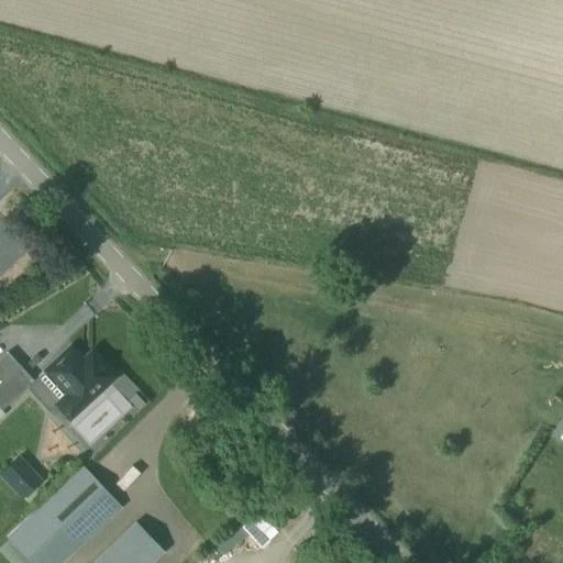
[(57,359),(44,371),(66,394),(55,405),(68,419),(116,376),(101,362),(92,371),(70,346),(62,354),(61,353),(56,356),(57,359)]
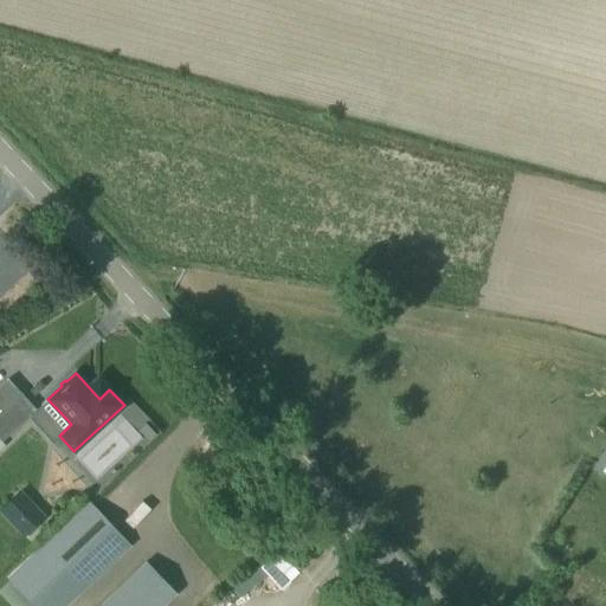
[(0,411),(0,449),(5,445),(2,442),(36,410),(20,392),(0,411)]
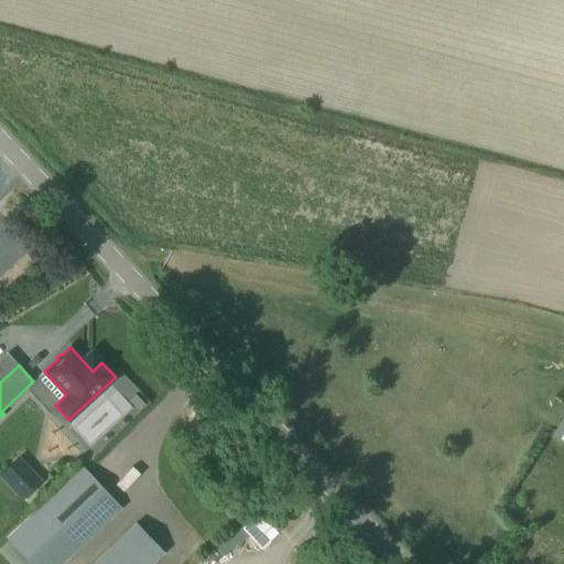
[(563,414),(553,437),(563,442),(563,414)]
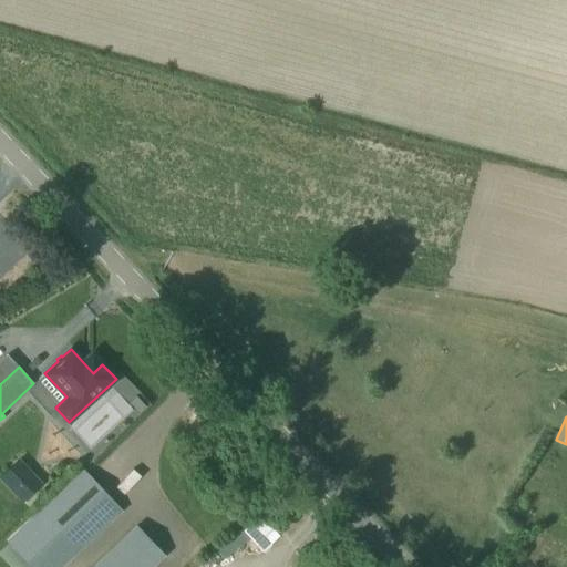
[(42,483),(19,457),(0,473),(0,477),(21,502),(42,483)]
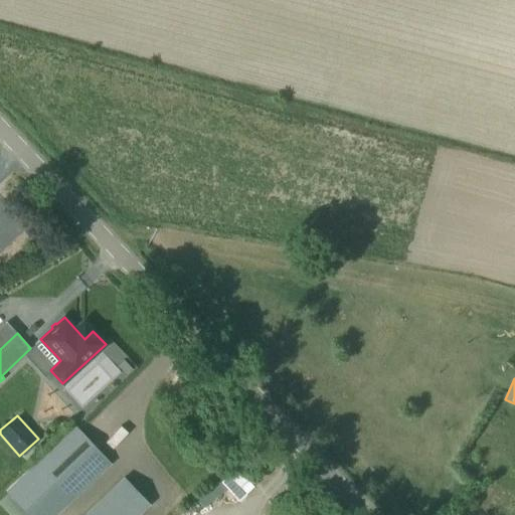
[(26,514),(55,514),(111,464),(76,426),(6,493),(26,514)]
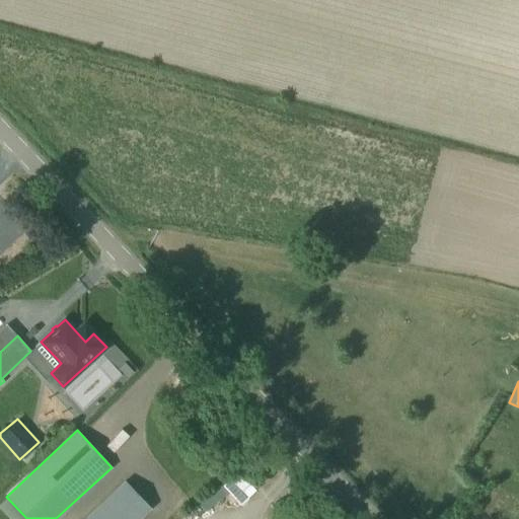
[(138,518),(150,508),(126,482),(85,518),(138,518)]
